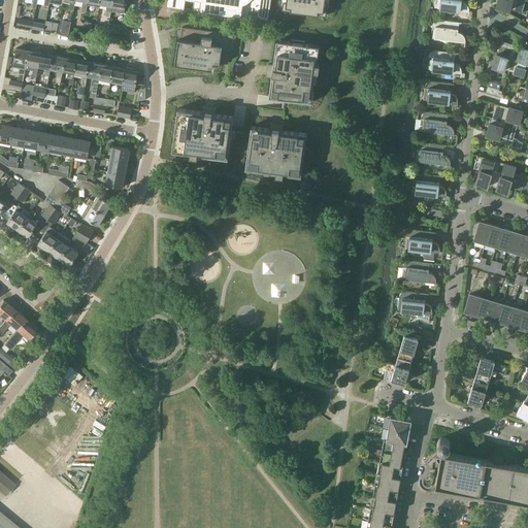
[(112,0),(100,0),(100,3),(107,5),(105,17),(110,18),(112,6),(112,0)]
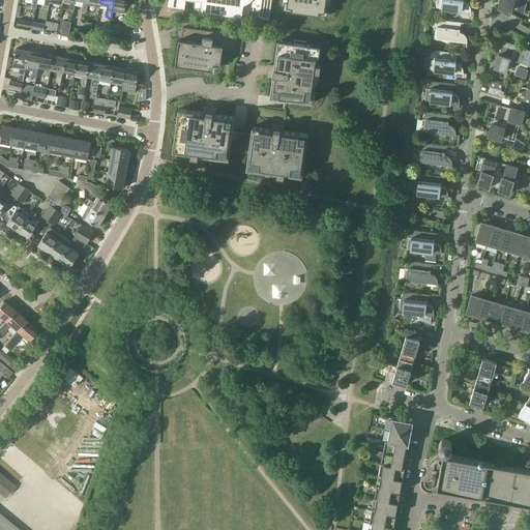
[(113,0),(113,6),(120,7),(119,12),(124,13),(126,0),(113,0)]
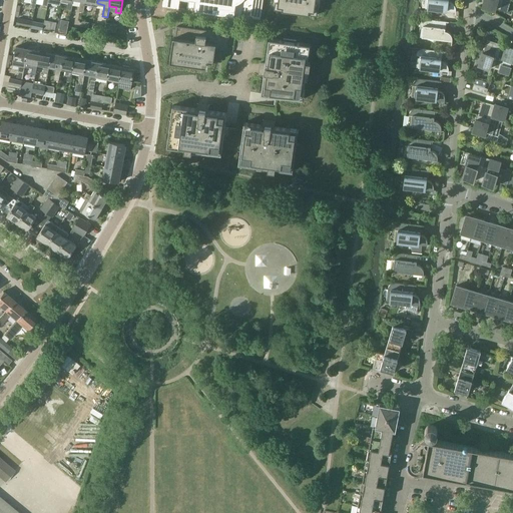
[(187,0),(186,10),(261,20),(261,19),(258,19),(260,0),(187,0)]
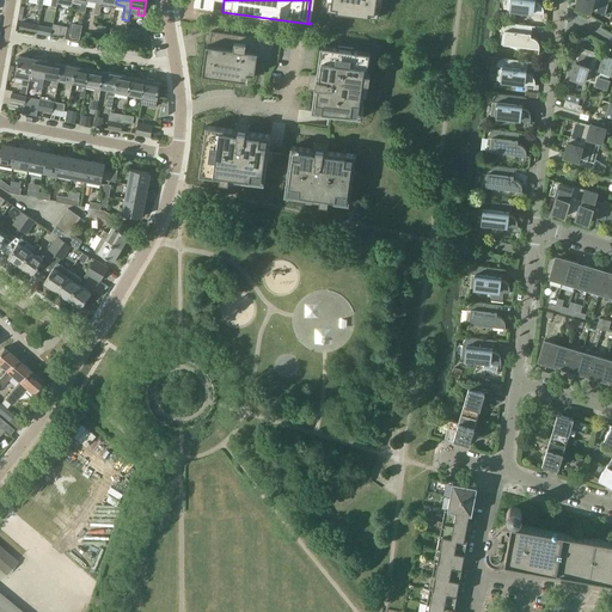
[(328,1),(326,11),(378,18),(379,8),(375,8),(377,0),(331,0),(331,2),(328,1)]
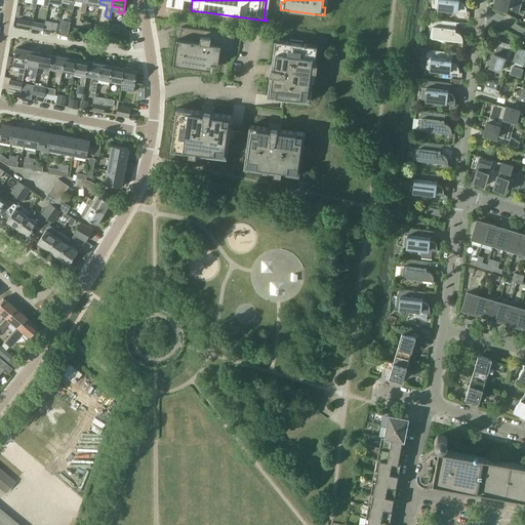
[(467,11),(467,10),(467,9),(467,8),(467,7),(466,6),(466,5),(465,4),(463,3),(462,2),(461,2),(460,1),(459,1),(458,0),(436,0),(436,7),(437,8),(447,12),(448,9),(467,11)]
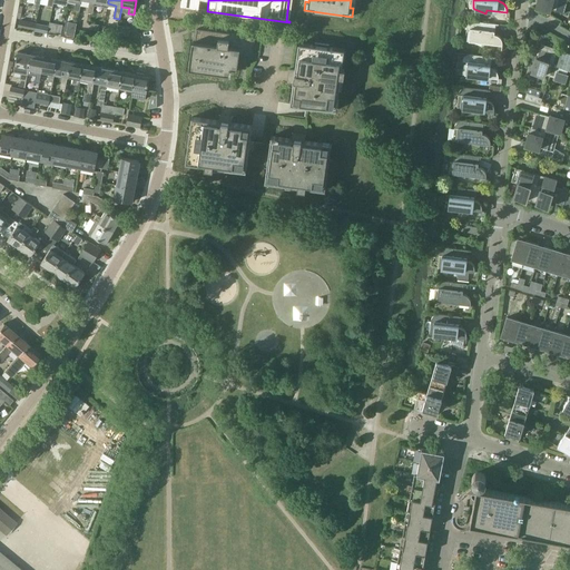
[(564,13),(568,0),(538,0),(537,7),(550,11),(551,10),(564,13)]
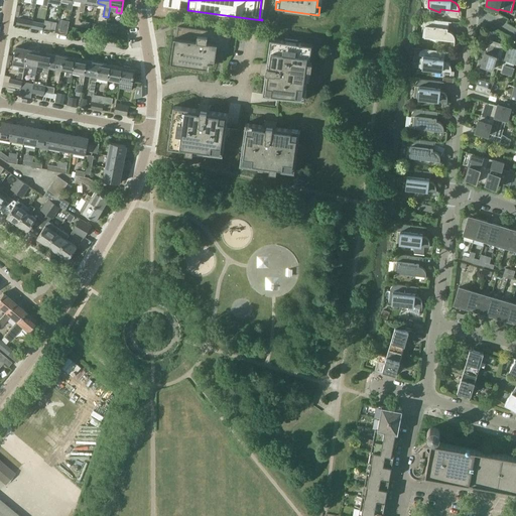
[(16,24),(27,27),(29,21),(18,18),(16,24)]
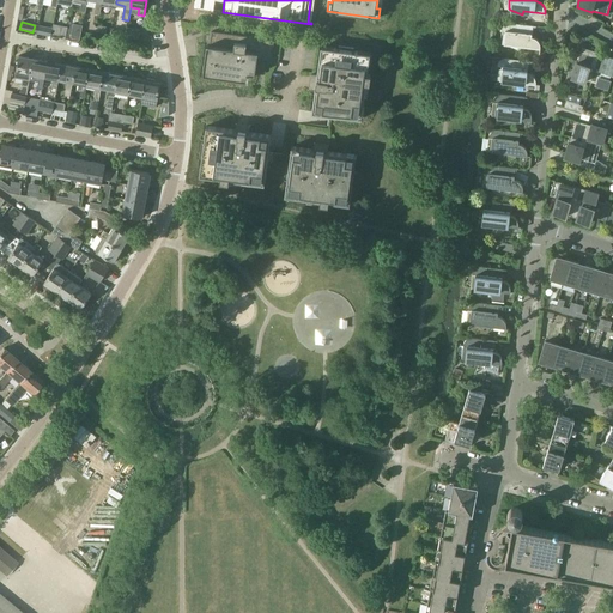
[(52,34),(60,36),(62,25),(54,24),(53,29),(52,34)]
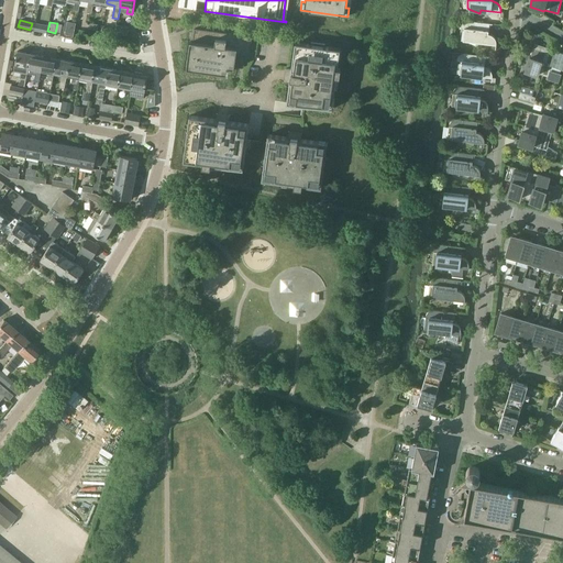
[(67,22),(65,34),(74,36),(75,31),(75,29),(76,23),(67,22)]
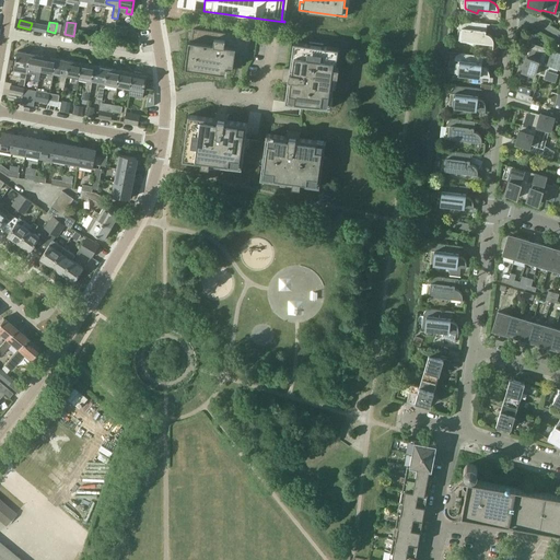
[(494,45),(494,44),(494,42),(494,41),(493,39),(493,38),(492,37),(491,36),(490,35),(489,35),(488,34),(486,34),(487,24),(467,22),(466,22),(465,22),(464,22),(463,23),(462,23),(461,24),(461,25),(459,26),(459,27),(459,28),(458,30),(462,30),(461,41),(463,42),(473,45),(475,43),(494,45)]
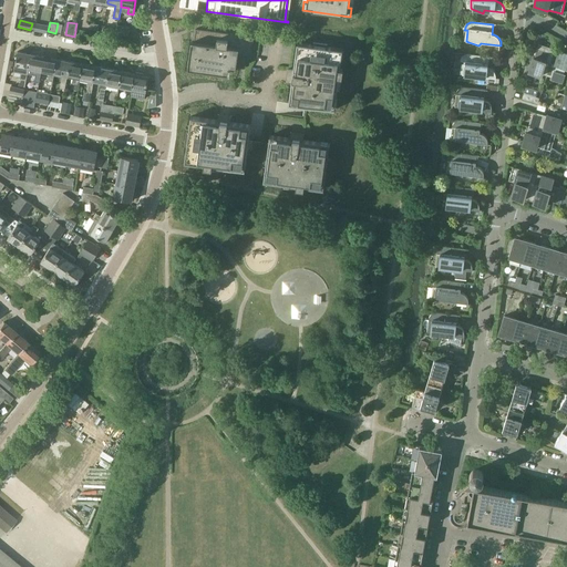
[(129,28),(117,26),(116,34),(127,37),(129,28)]
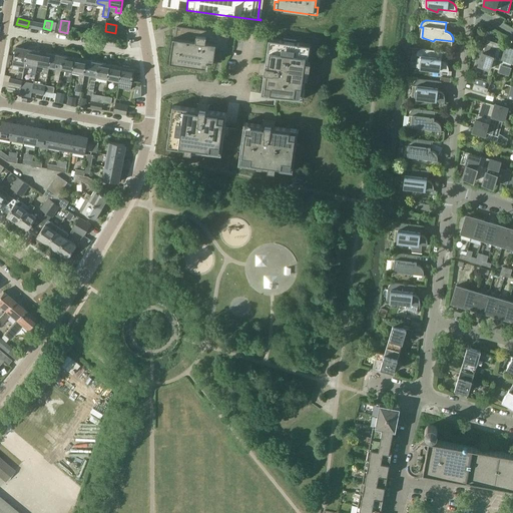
[(177,26),(177,28),(175,38),(173,38),(170,57),(179,58),(178,64),(197,66),(198,60),(213,63),(215,49),(220,50),(220,52),(221,52),(221,50),(227,51),(229,33),(177,26)]
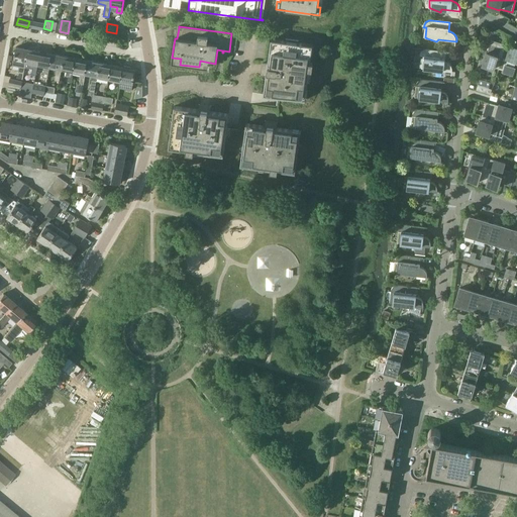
[(307,88),(308,81),(303,80),(304,74),(311,75),(313,63),(310,63),(311,57),(304,56),(305,43),(298,42),(298,40),(285,39),(285,41),(271,39),(268,64),(262,63),(262,64),(265,64),(263,75),(261,75),(261,76),(266,76),(264,94),(298,99),(300,87),(307,88)]
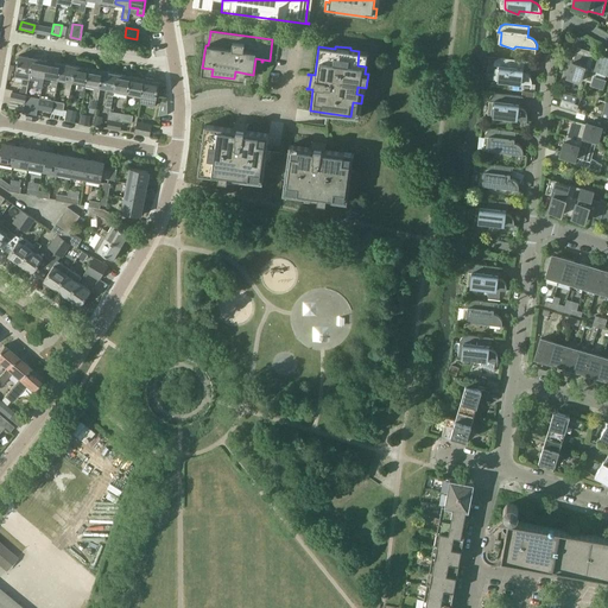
[(581,80),(587,81),(595,52),(578,48),(574,62),(572,62),(568,77),(581,81),(581,80)]
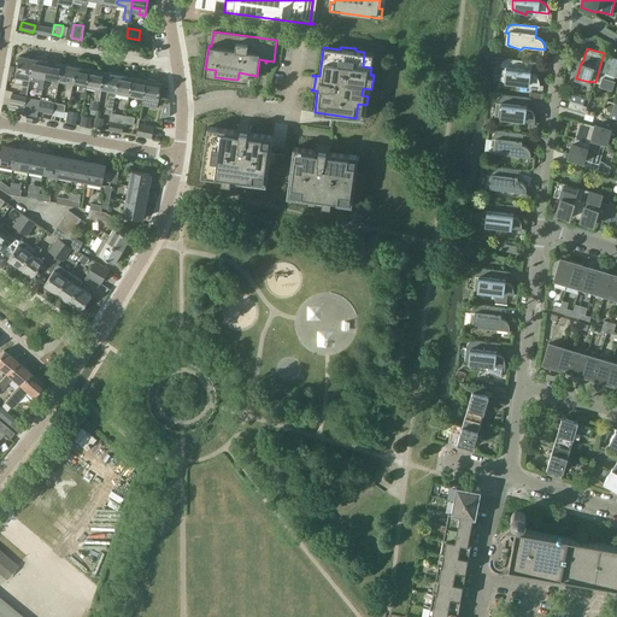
[(616,72),(616,56),(610,54),(604,53),(595,82),(612,88),(616,72)]
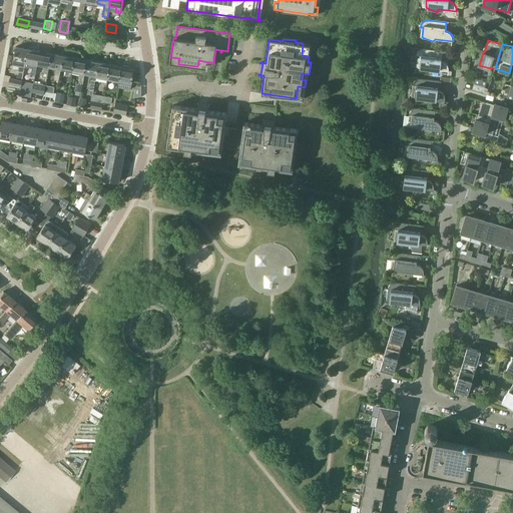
[(24,72),(26,62),(25,62),(28,49),(16,46),(12,64),(19,65),(18,71),(24,72)]
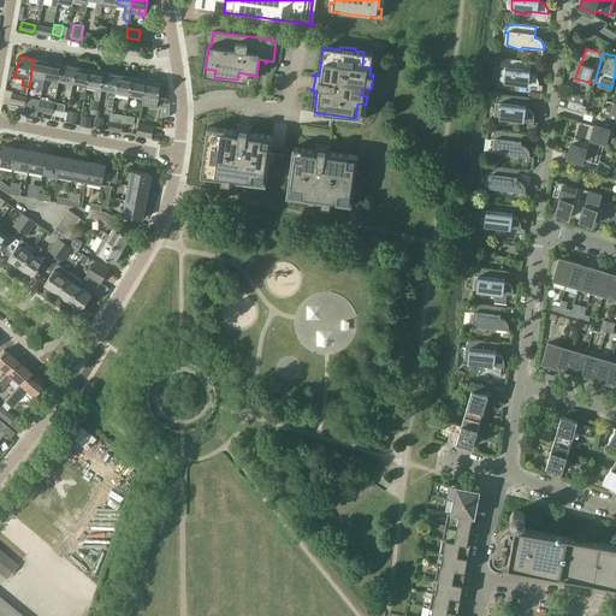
[(48,61),(34,59),(30,75),(31,75),(39,76),(37,82),(39,82),(36,95),(40,96),(43,83),(45,77),(48,61)]
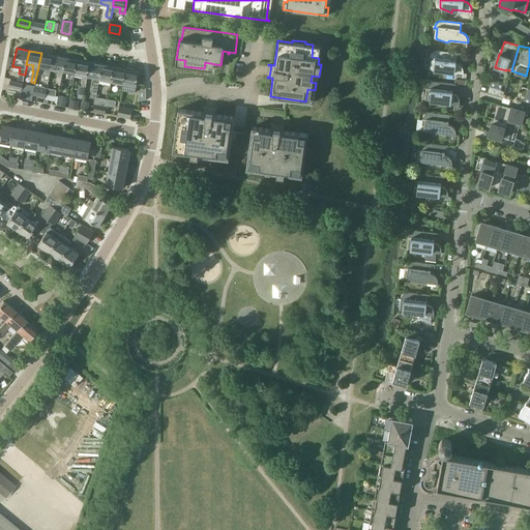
[(459,63),(458,63),(457,63),(458,54),(438,51),(437,51),(436,51),(435,52),(434,52),(433,53),(433,54),(432,54),(432,55),(431,56),(431,57),(431,59),(434,59),(433,69),(434,69),(444,74),(445,70),(464,74),(464,71),(464,70),(464,69),(464,68),(463,67),(463,66),(462,66),(461,65),(461,64),(460,64),(459,63)]
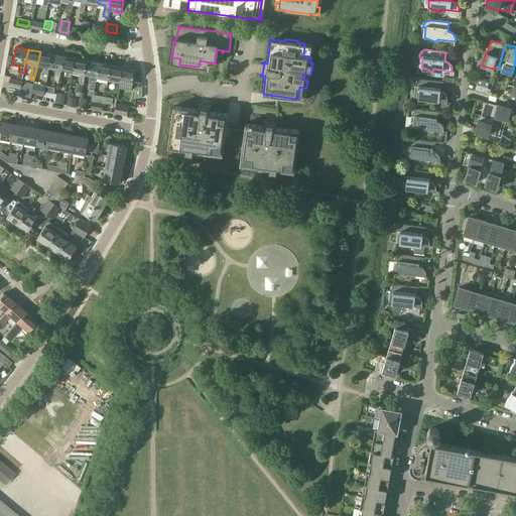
[(52,53),(40,51),(37,65),(45,66),(42,78),(47,78),(49,67),(52,53)]
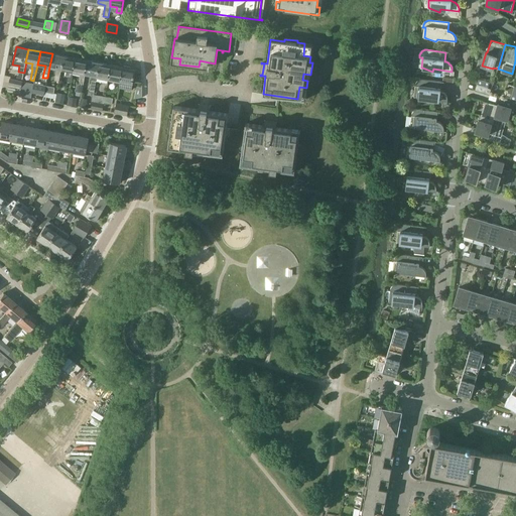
[(59,81),(61,70),(63,56),(52,53),(49,67),(56,69),(54,80),(59,81)]
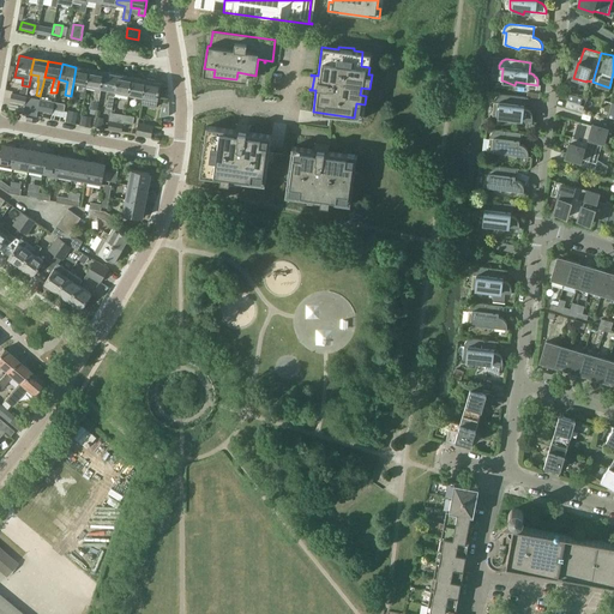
[(73,83),(86,85),(90,70),(76,67),(73,83)]
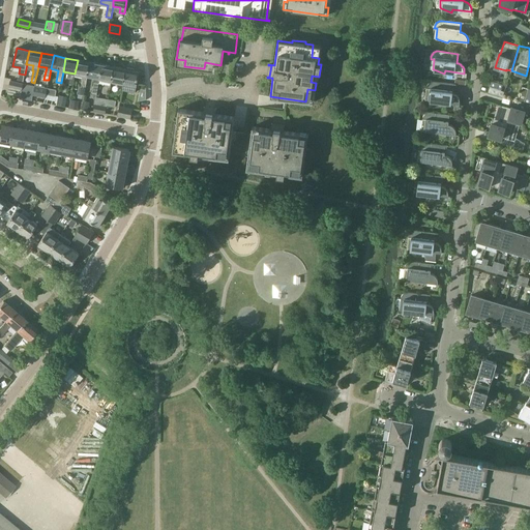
[(90,62),(78,60),(75,74),(83,75),(80,94),(82,95),(81,99),(83,99),(88,76),(90,62)]
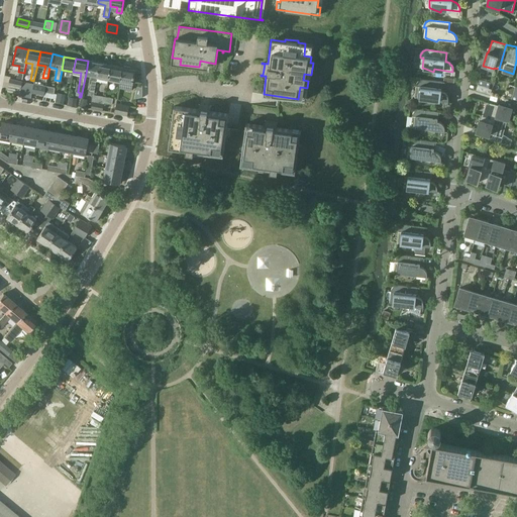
[(88,61),(86,74),(93,76),(90,91),(94,92),(97,79),(99,63),(88,61)]
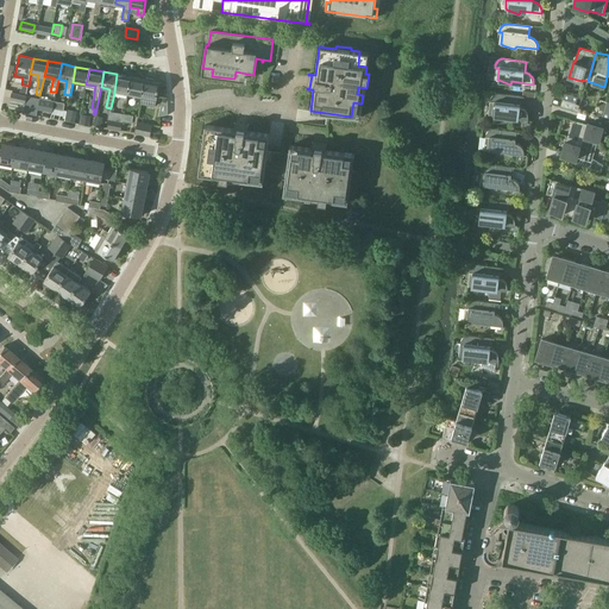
[(131,77),(117,74),(114,93),(127,95),(131,77)]
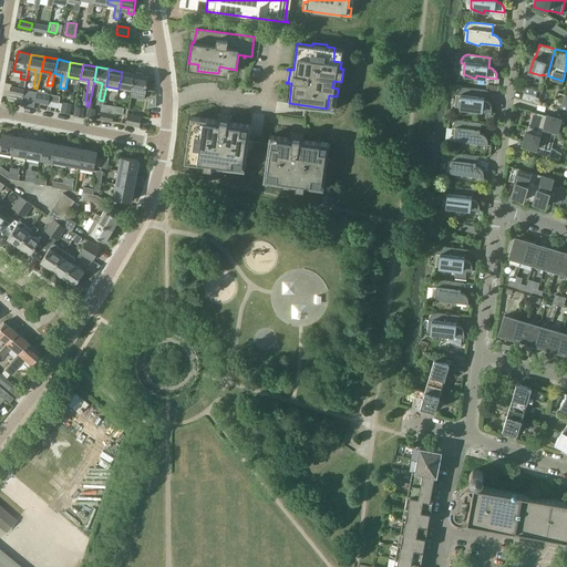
[(119,89),(132,92),(135,74),(122,72),(119,89)]
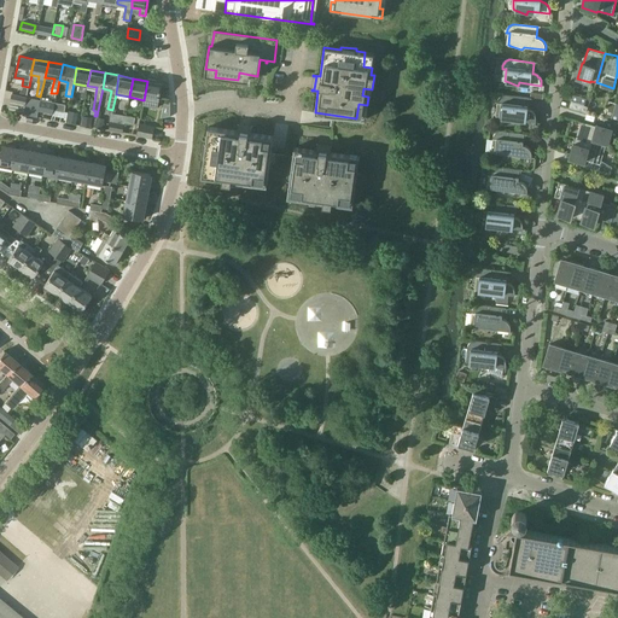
[(147,81),(144,100),(143,105),(157,109),(162,83),(156,82),(157,81),(147,79),(147,81)]
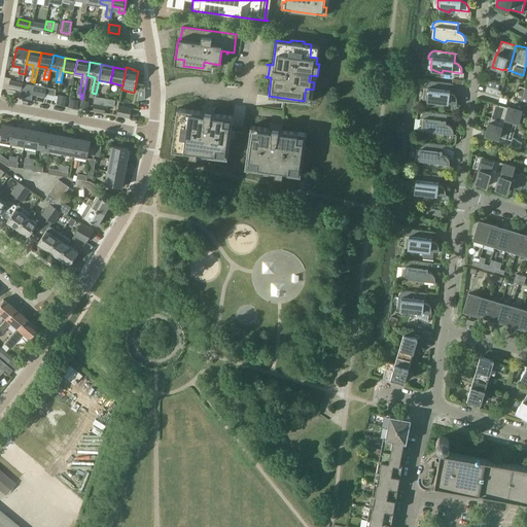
[(7,93),(20,96),(21,92),(22,92),(23,82),(10,79),(7,93)]
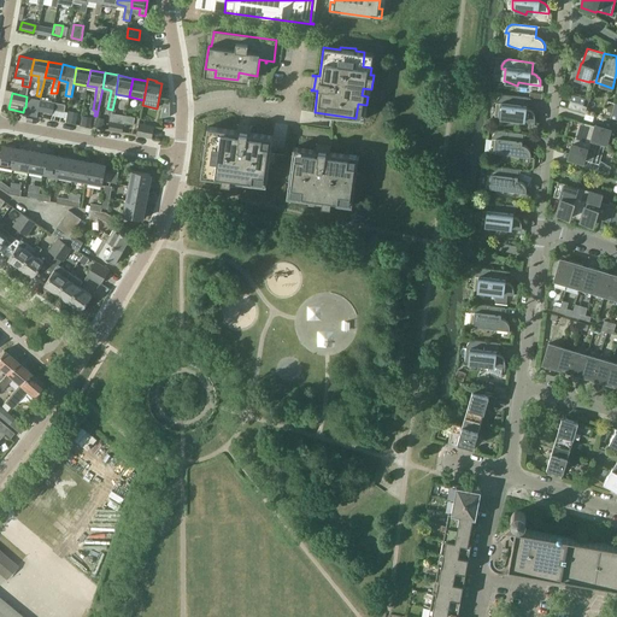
[(535,121),(535,119),(535,118),(535,116),(535,115),(534,113),(533,112),(533,111),(532,111),(530,110),(528,110),(527,109),(528,98),(506,95),(505,95),(504,95),(501,95),(501,97),(500,98),(499,98),(498,99),(498,100),(497,101),(497,103),(497,104),(500,105),(499,117),(500,117),(512,122),(513,118),(535,121)]
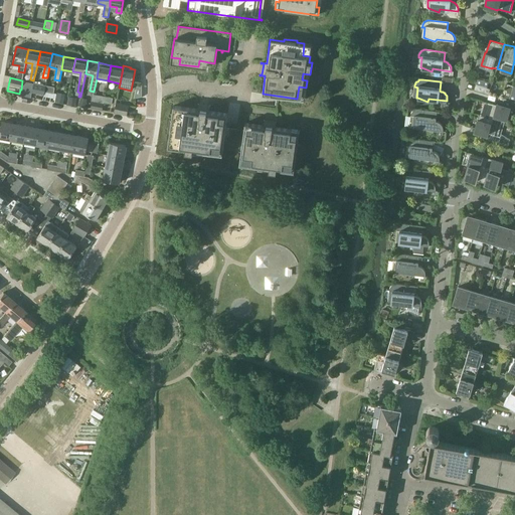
[(32,89),(45,92),(46,86),(34,82),(32,89)]
